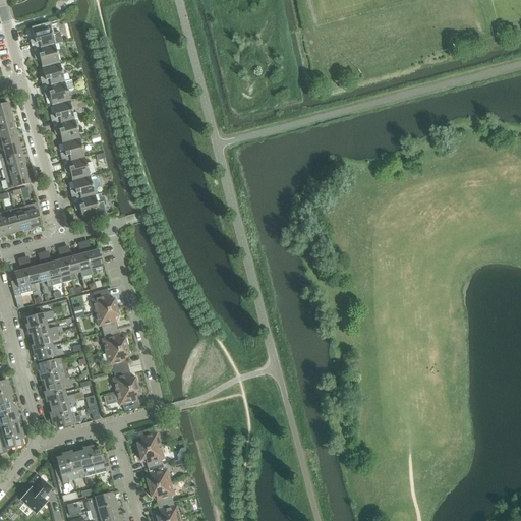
[(36,44),(38,49),(58,44),(62,42),(60,32),(52,34),(50,25),(33,30),(35,39),(31,41),(32,45),(36,44)]
